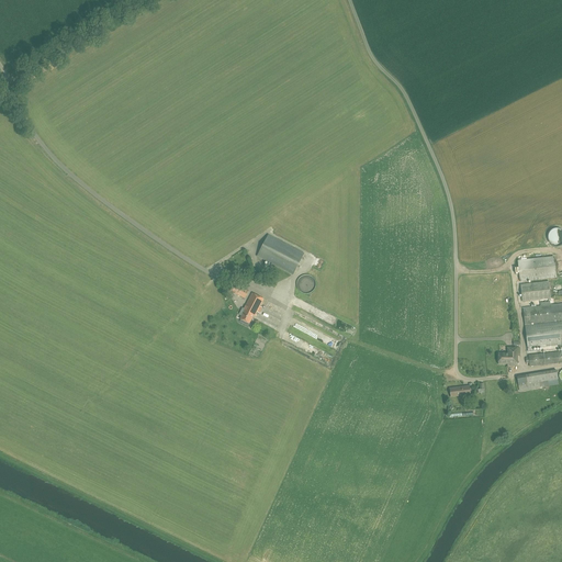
[(257,256),(293,276),(304,254),(268,234),(257,256)]
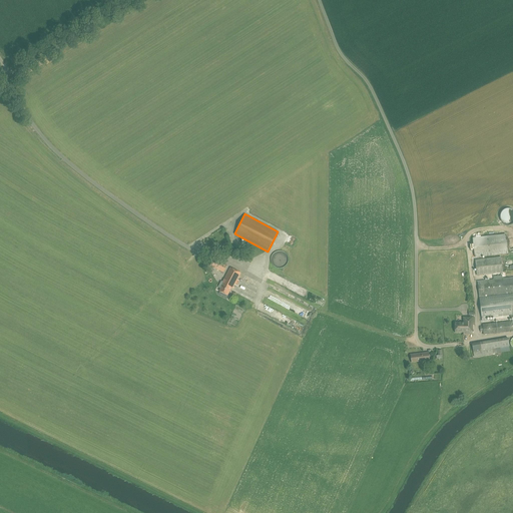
[(472,237),(475,257),(507,252),(505,233),(472,237)]
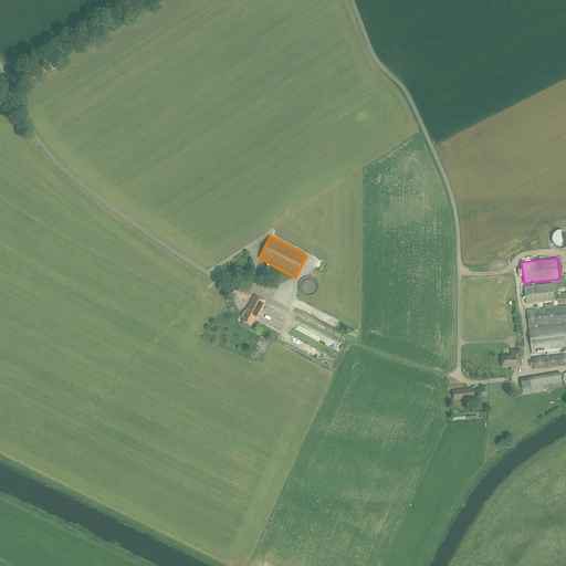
[(306,296),(310,296),(313,295),(315,293),(316,291),(317,289),(317,286),(317,283),(316,282),(315,280),(313,279),(311,278),(308,278),(307,278),(305,278),(303,279),(301,280),(300,282),(299,285),(299,287),(300,290),(301,293),(304,295),(306,296)]
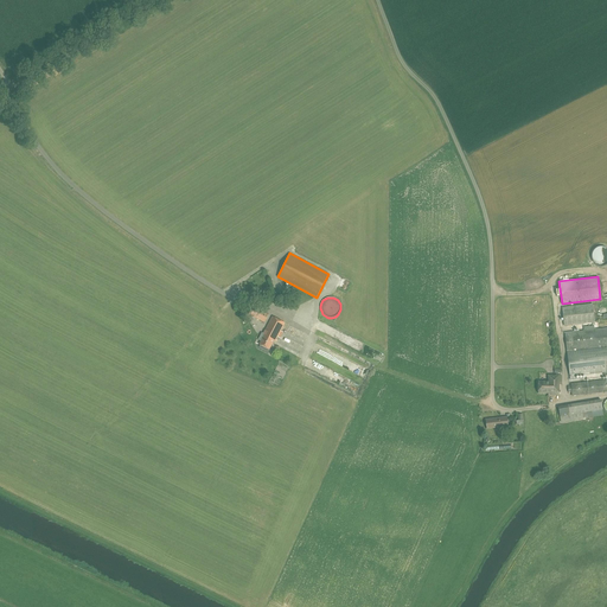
[(562,307),(564,326),(595,323),(593,304),(562,307)]
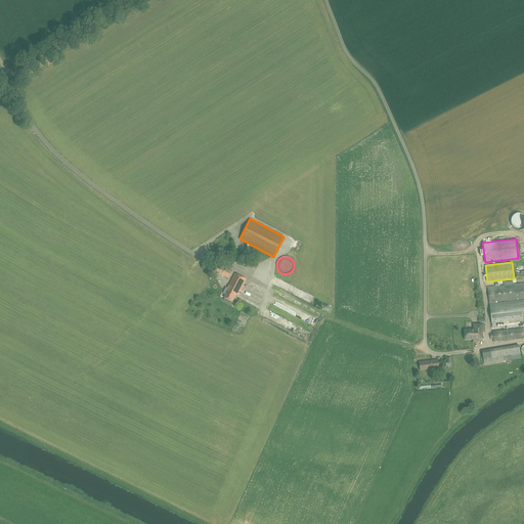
[(215,271),(228,278),(231,271),(218,264),(215,271)]
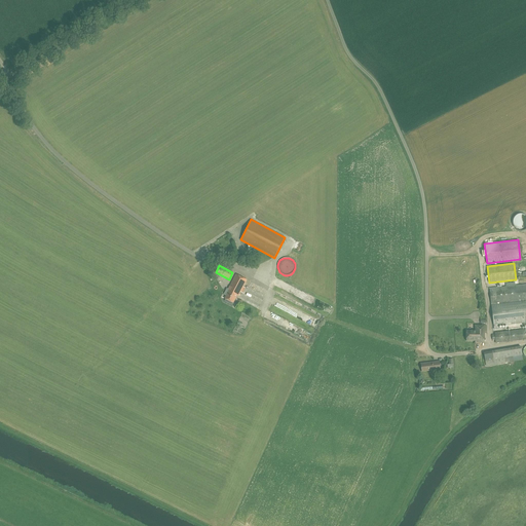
[(233,303),(237,295),(238,296),(240,292),(242,293),(246,288),(243,287),(248,279),(236,274),(228,289),(227,289),(224,295),(226,296),(225,299),(226,299),(225,300),(226,301),(230,304),(232,303),(232,302),(233,303)]
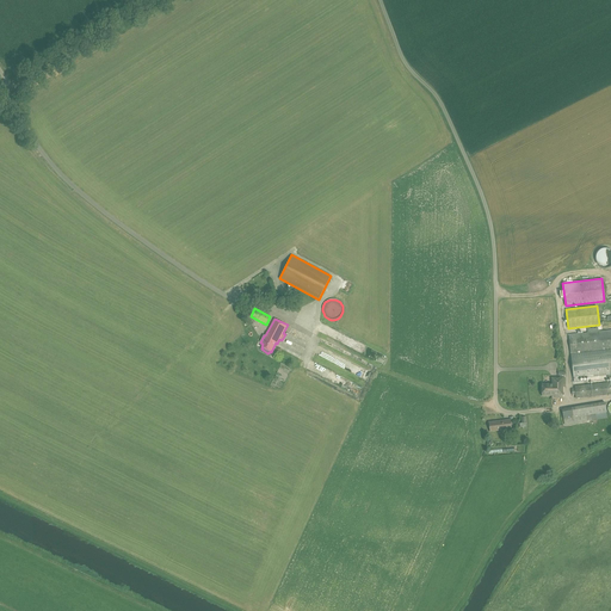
[(610,329),(568,334),(571,353),(610,349),(610,329)]
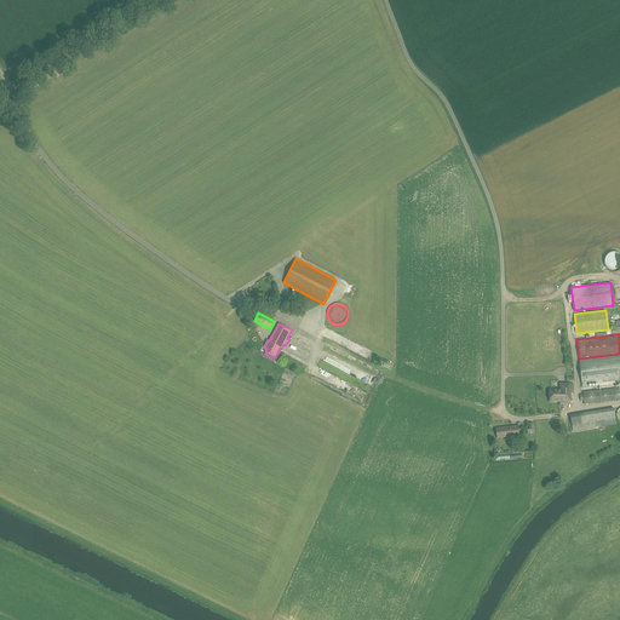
[(580,371),(583,385),(619,380),(619,355),(579,360),(580,371)]
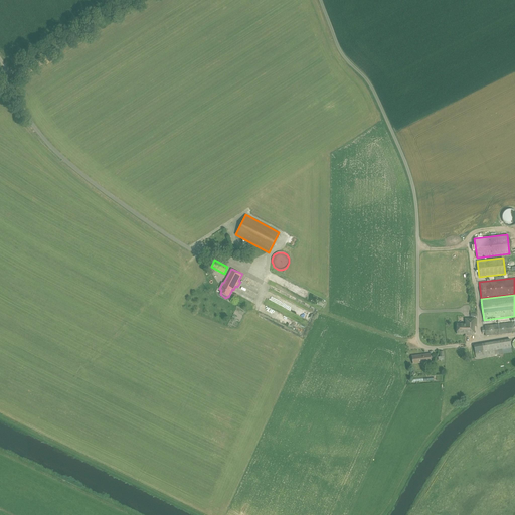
[(465,335),(475,336),(475,325),(477,325),(477,319),(466,319),(466,323),(457,323),(457,334),(465,334),(465,335)]
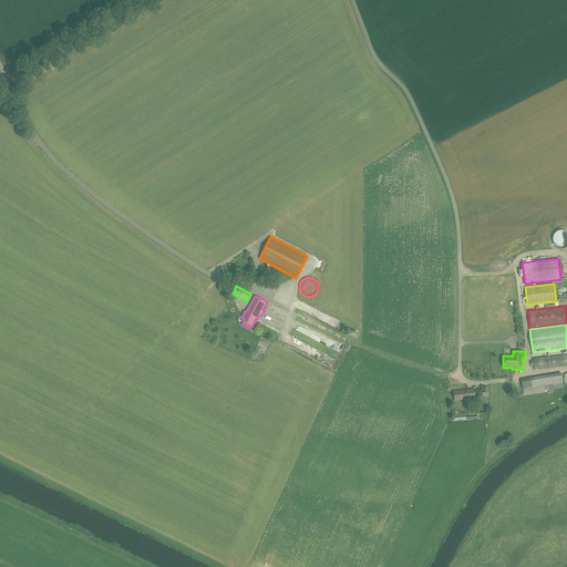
[(566,353),(533,358),(535,370),(566,366),(566,353)]
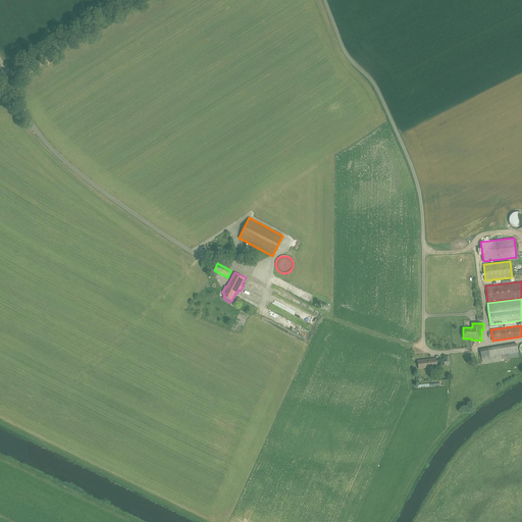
[(481,358),(482,363),(519,357),(518,352),(517,344),(480,350),(481,358)]
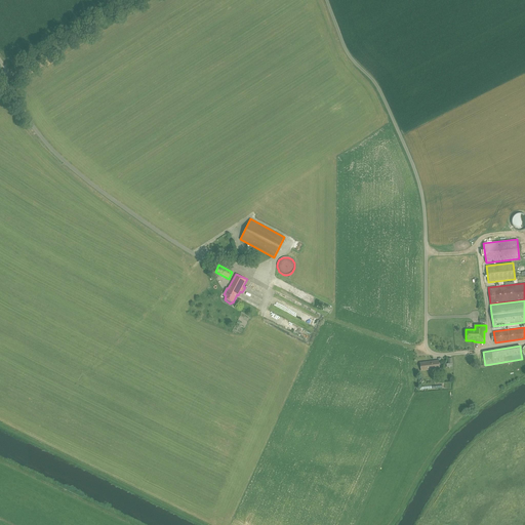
[(420,363),(421,371),(440,368),(439,362),(433,363),(433,361),(420,363)]
